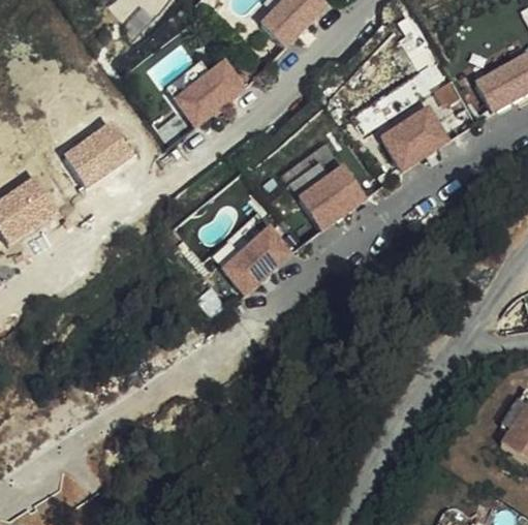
[(286,48),(331,2),(329,0),(281,0),(260,23),(286,48)]
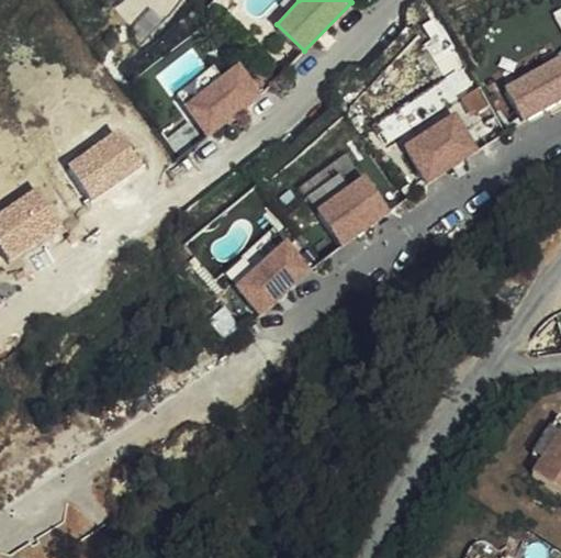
[(560,53),(503,85),(523,120),(560,99),(560,53)]
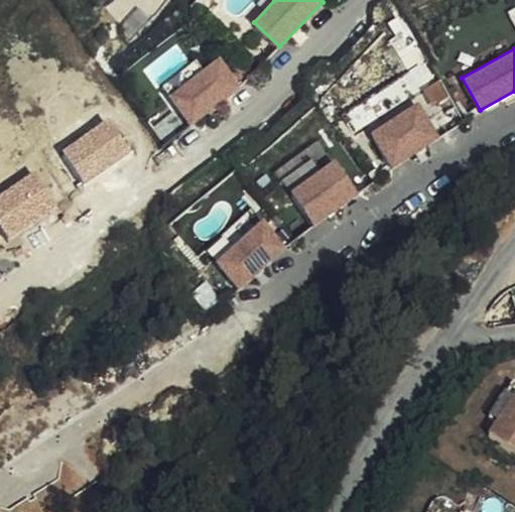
[(169,91),(187,121),(243,88),(224,57),(169,91)]
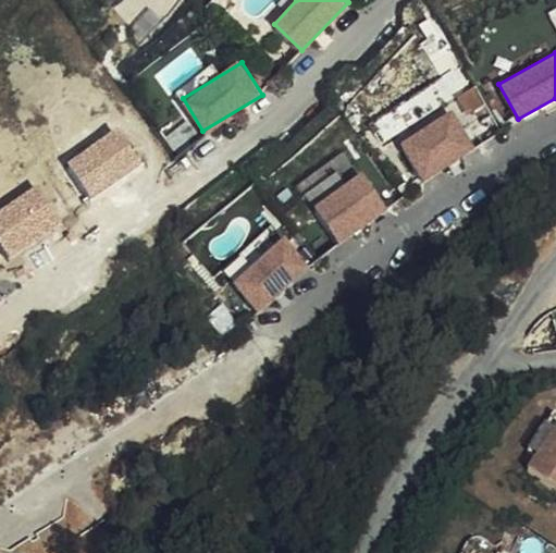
[(211,64),(175,91),(182,101),(219,74),(211,64)]
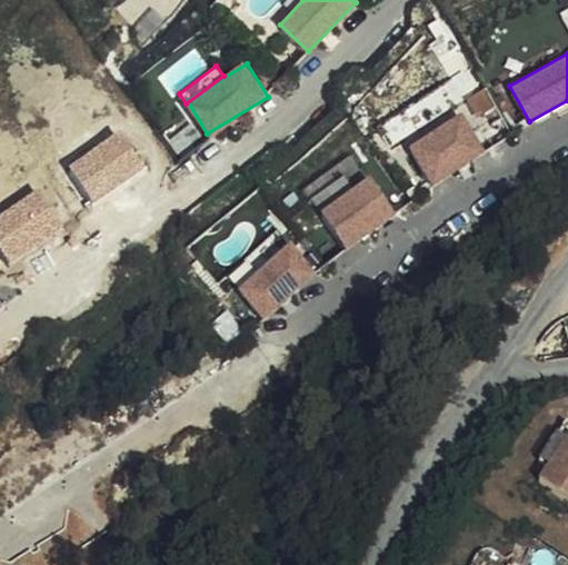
[(432,185),(487,148),(461,111),(407,148),(432,185)]
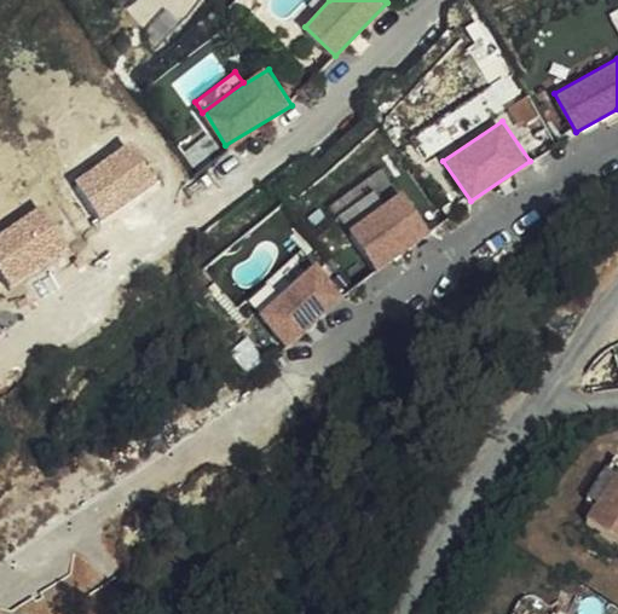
[(345,226),(400,191),(386,167),(330,202),(345,226)]
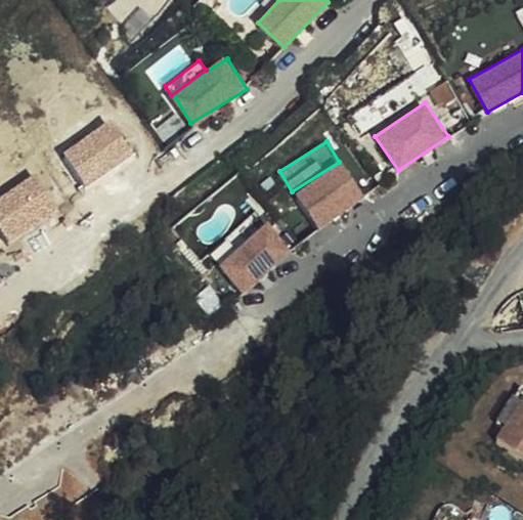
[(318,228),(365,196),(341,162),(295,195),(318,228)]
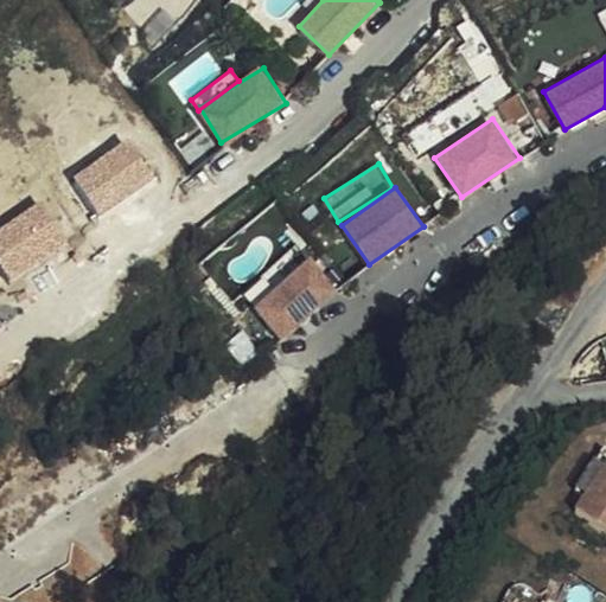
[(254,307),(281,339),(339,288),(311,257),(254,307)]
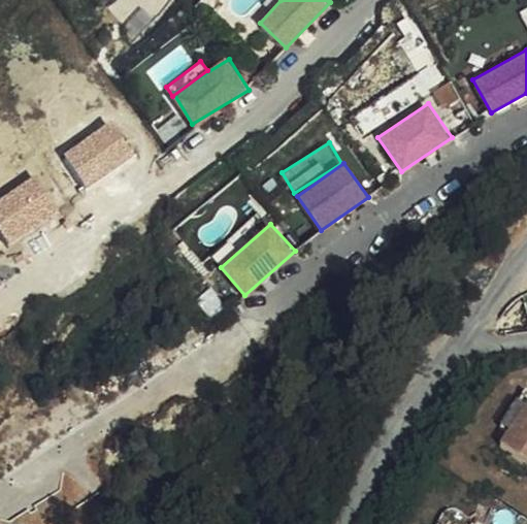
[(526,398),(520,395),(496,431),(505,437),(525,406),(526,407),(526,398)]
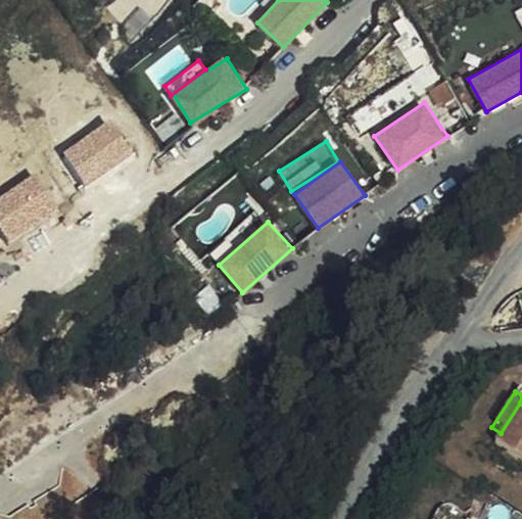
[(501,433),(492,445),(521,464),(521,404),(520,403),(501,433)]
